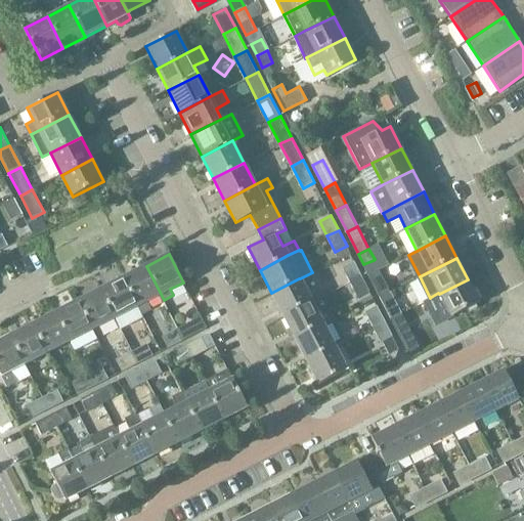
[(343,267),(350,281),(362,274),(355,261),(343,267)]
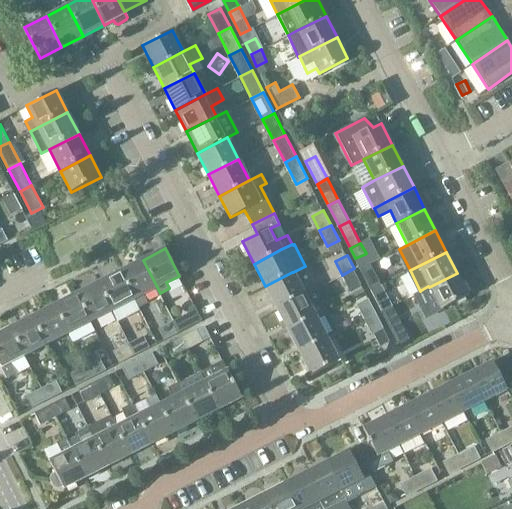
[(157,287),(143,260),(120,271),(135,298),(139,306),(148,301),(145,293),(157,287)]
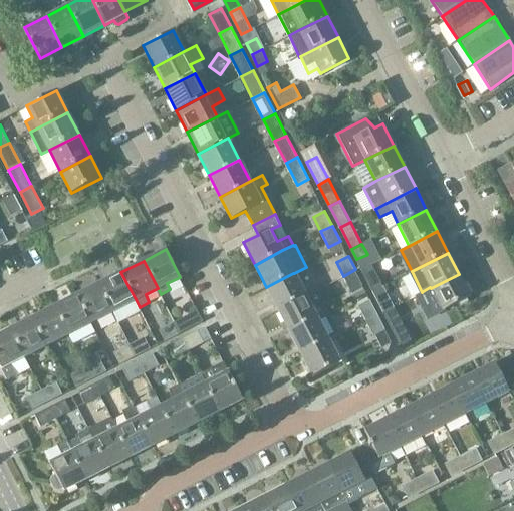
[(370,262),(361,267),(373,291),(382,286),(370,262)]
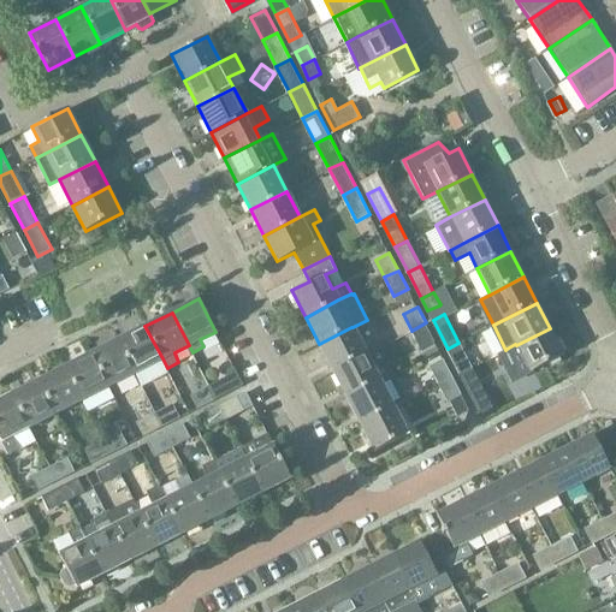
[(426,322),(412,331),(421,349),(436,340),(426,322)]
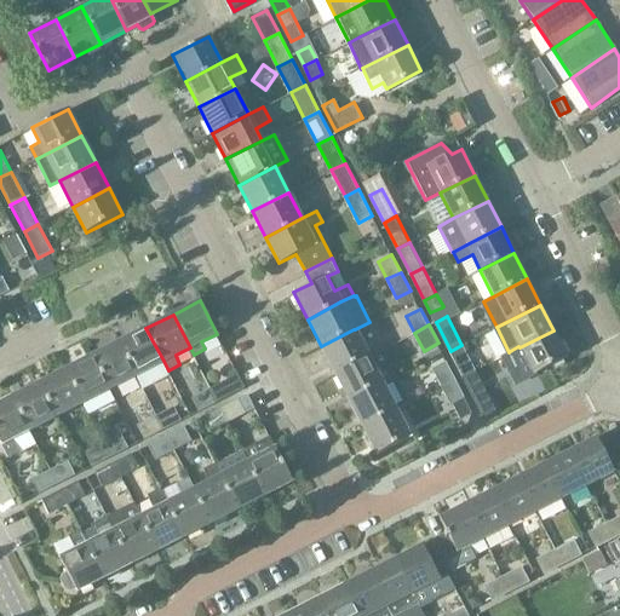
[(145,328),(119,341),(136,375),(164,361),(145,328)]
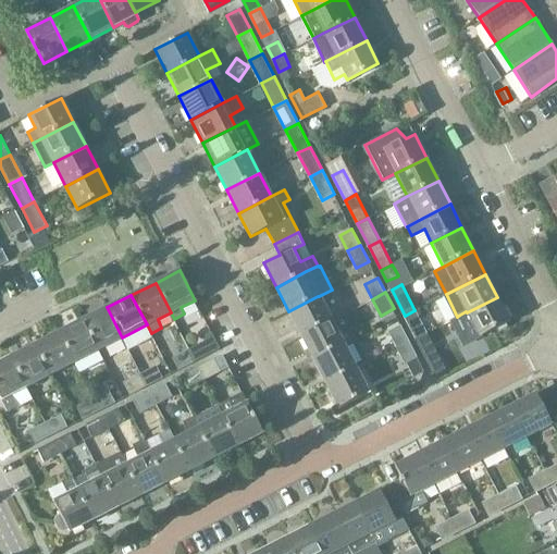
[(288,311),(301,335),(331,320),(319,296),(318,296),(288,311)]
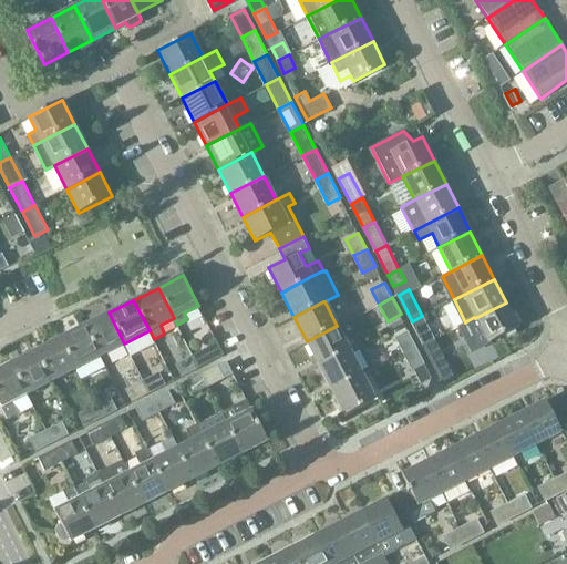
[(480,328),(487,342),(518,326),(506,303),(475,318),(474,317),(466,321),(472,332),(480,328)]
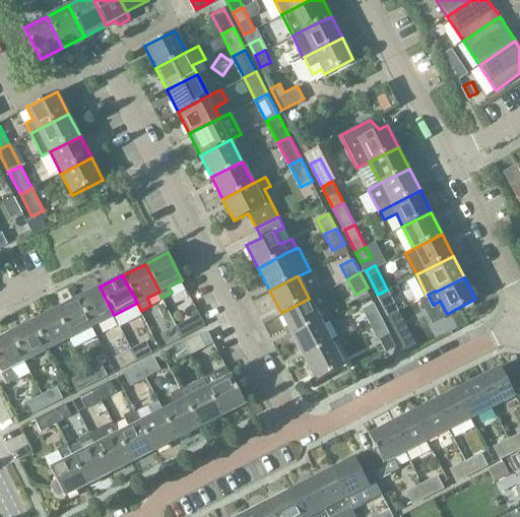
[(100,286),(77,299),(91,326),(114,315),(100,286)]
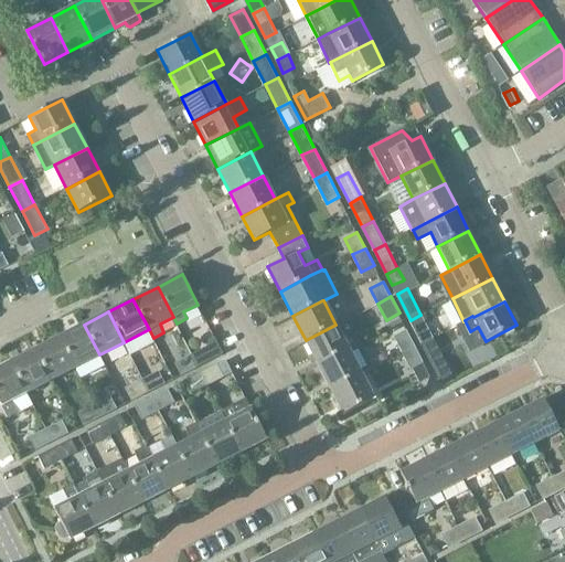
[(426,326),(420,315),(411,320),(416,331),(426,326)]
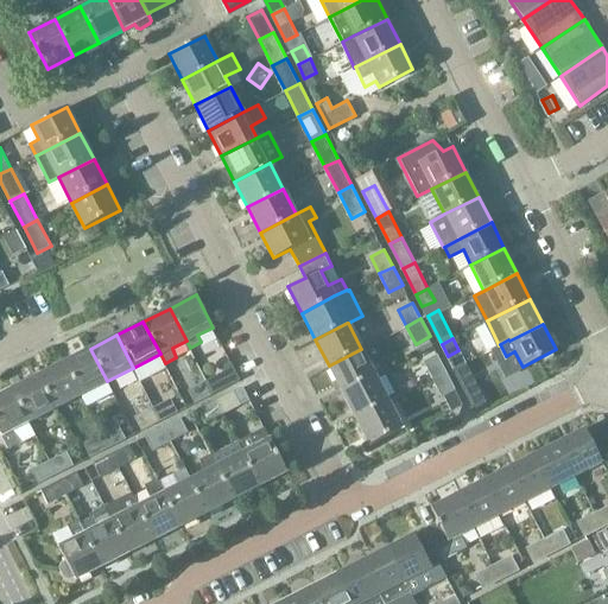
[(81,395),(107,381),(90,349),(64,362),(81,395)]
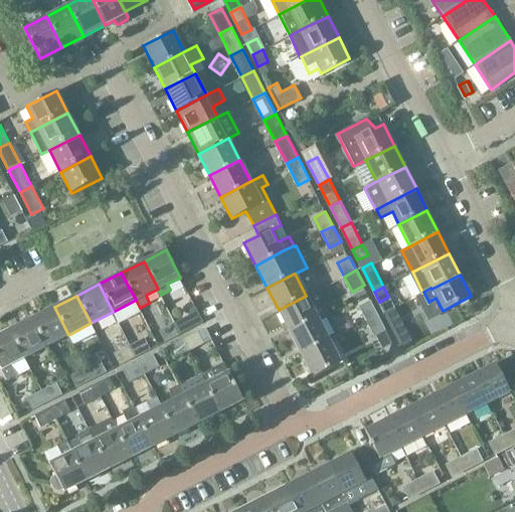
[(306,296),(279,310),(290,332),(317,318),(317,317),(327,313),(323,304),(313,309),(306,296)]
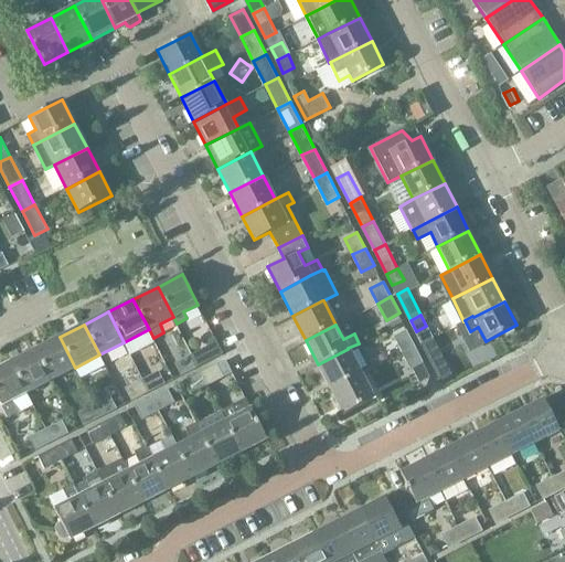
[(407,328),(394,335),(403,352),(416,345),(407,328)]
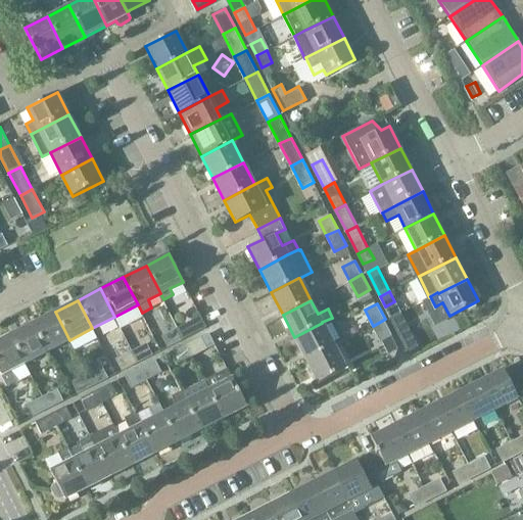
[(177,327),(183,338),(206,327),(198,311),(195,312),(190,315),(192,319),(177,327)]
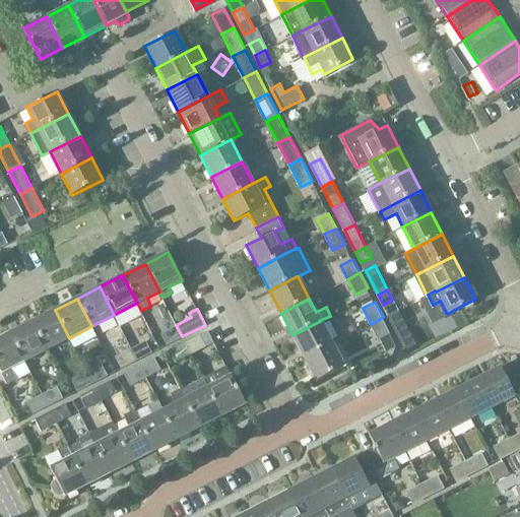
[(47,349),(58,343),(69,338),(55,310),(31,322),(47,349)]
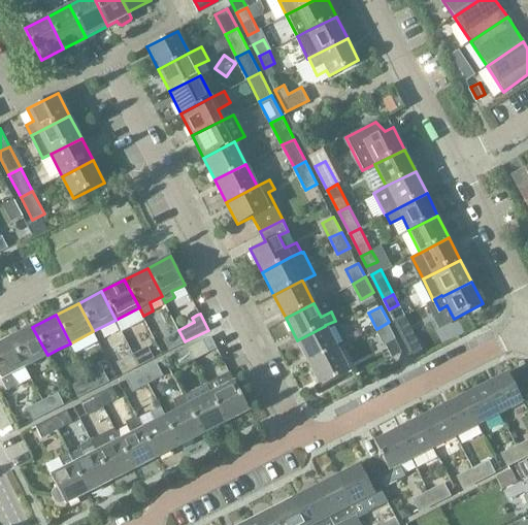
[(394,320),(399,330),(405,342),(416,337),(404,315),(394,320)]
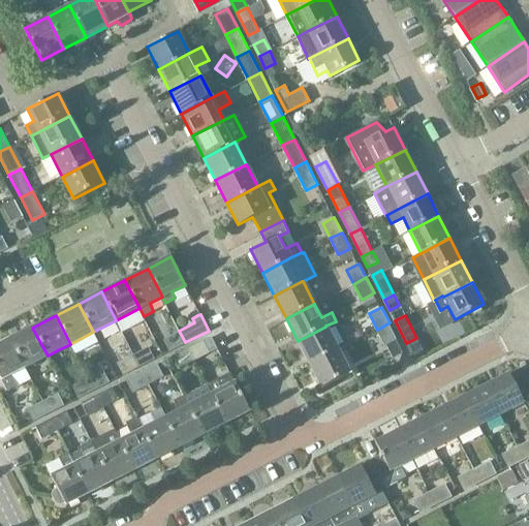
[(390,322),(377,330),(384,344),(386,343),(393,356),(403,350),(390,322)]
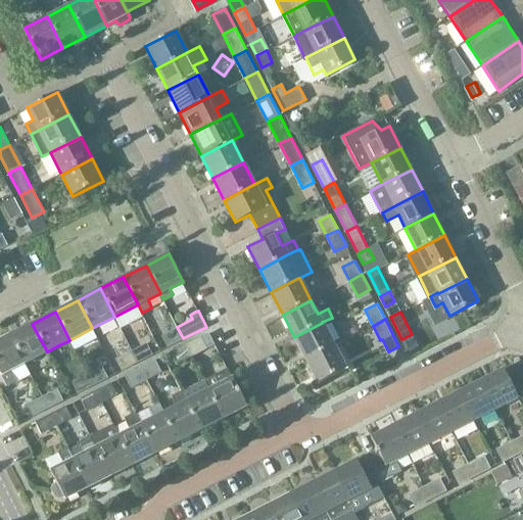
[(322,323),(294,337),(305,360),(334,345),(322,323)]
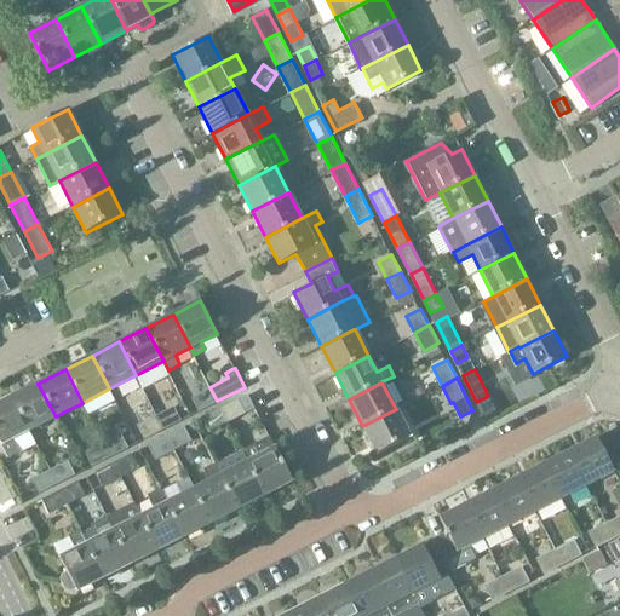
[(11,397),(28,430),(56,416),(38,384),(11,397)]
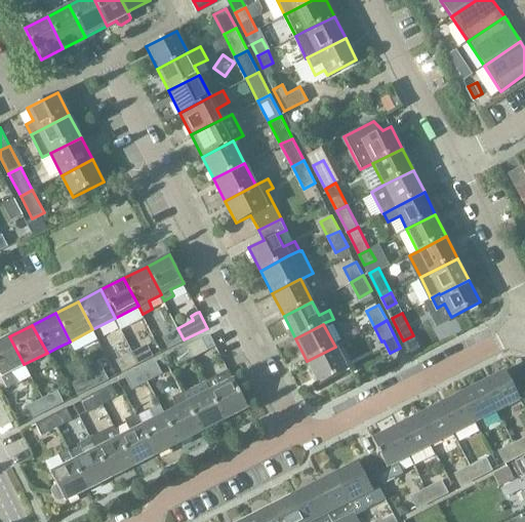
[(184,339),(177,328),(162,335),(168,347),(184,339)]
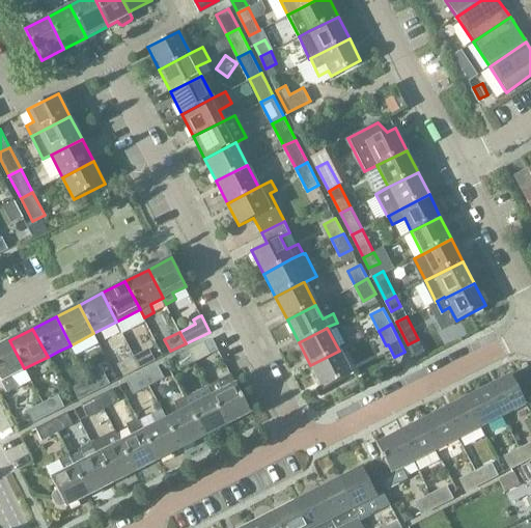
[(195,360),(218,349),(213,337),(189,349),(195,360)]
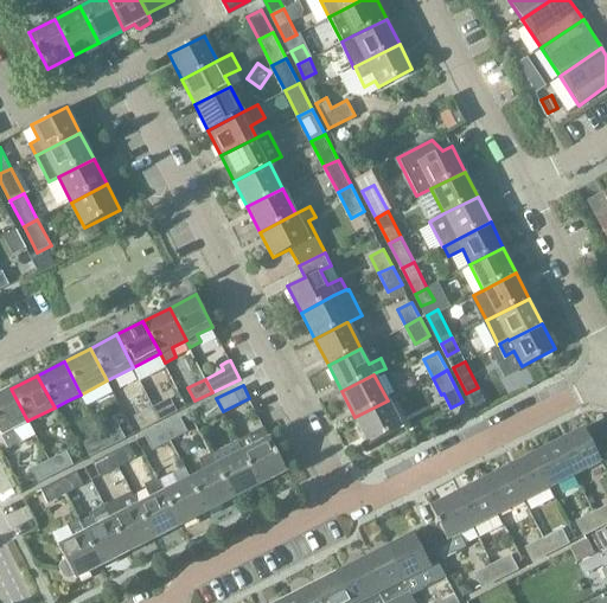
[(11,389),(0,393),(0,431),(7,447),(18,441),(12,429),(27,421),(11,389)]
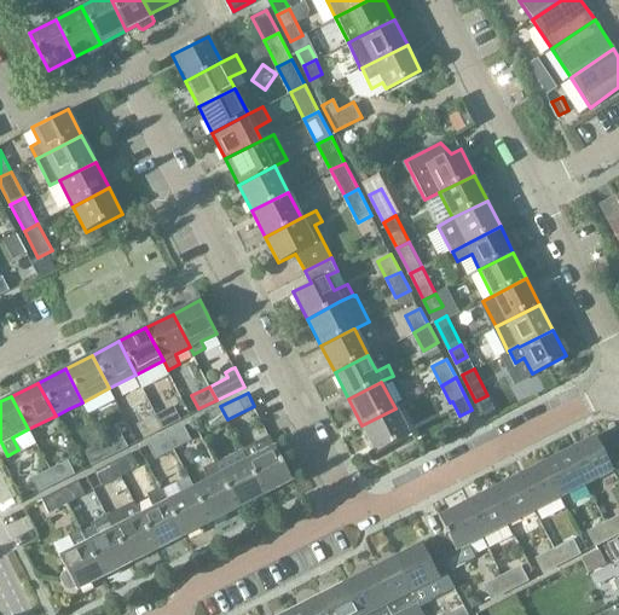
[(174,404),(155,413),(162,428),(181,417),(174,404)]
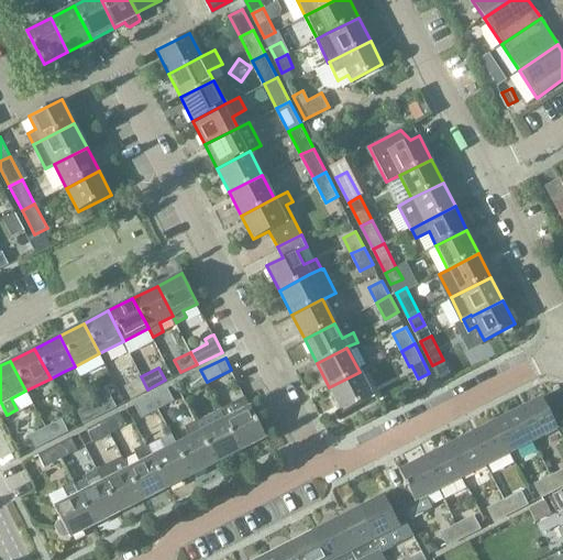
[(190,391),(207,382),(200,370),(184,379),(190,391)]
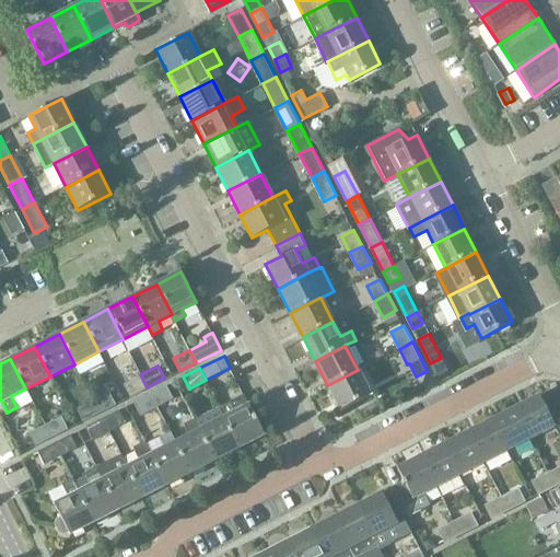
[(358,370),(327,385),(340,409),(370,394),(358,370)]
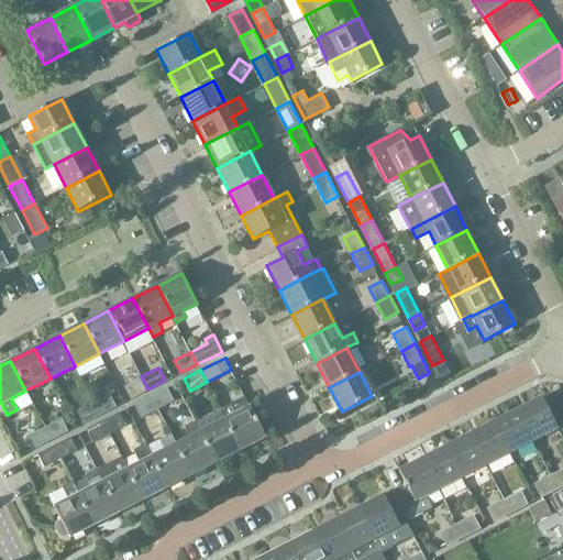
[(147,390),(141,376),(125,385),(132,398),(147,390)]
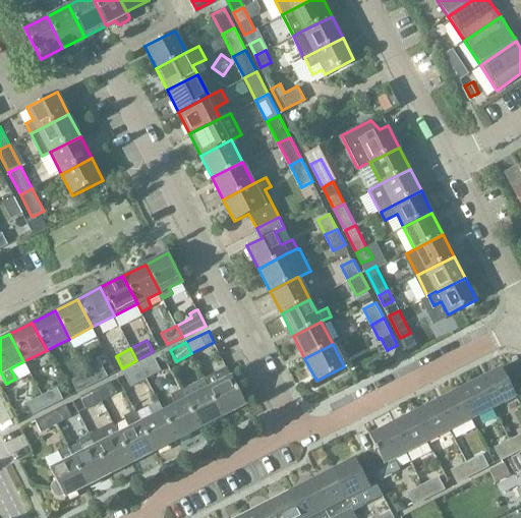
[(155,357),(139,365),(146,378),(161,369),(155,357)]
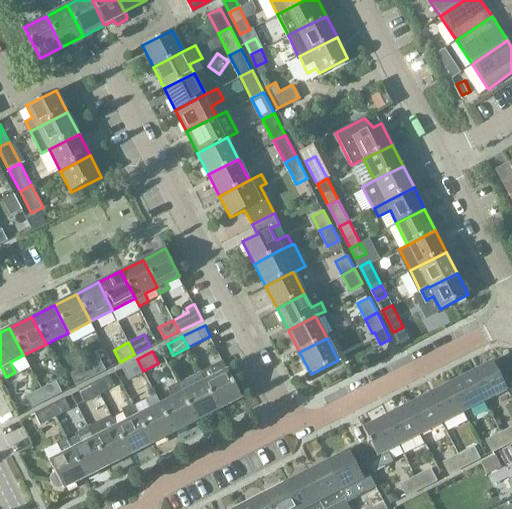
[(84,365),(90,376),(106,368),(100,357),(84,365)]
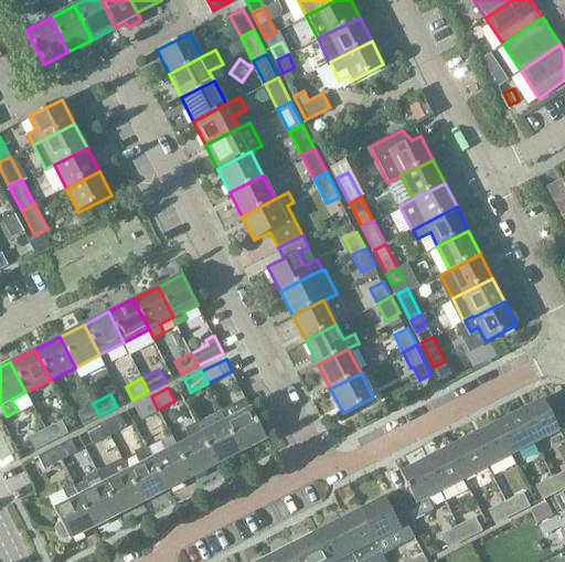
[(158,410),(151,396),(135,405),(141,417),(158,410)]
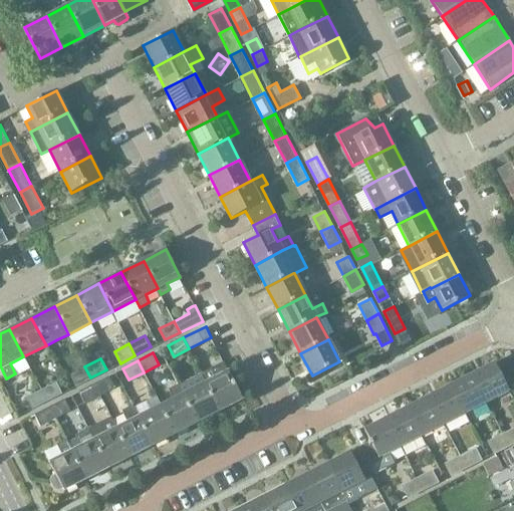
[(207,381),(221,411),(243,399),(224,361),(202,372),(206,381),(207,381)]
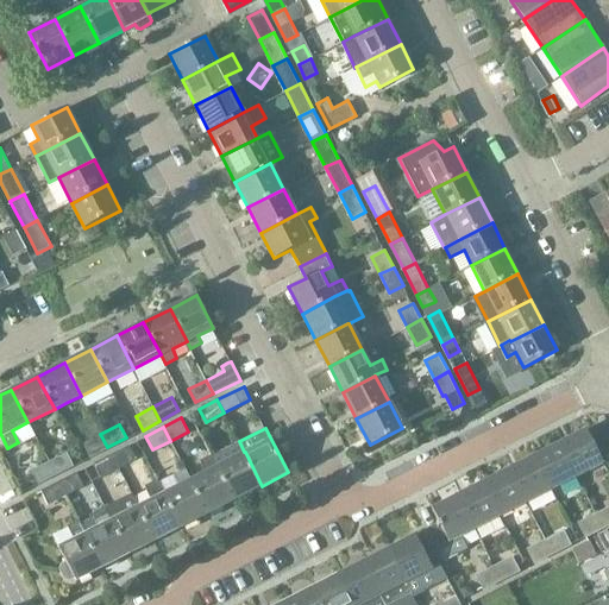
[(586,429),(560,442),(577,476),(603,462),(586,429)]
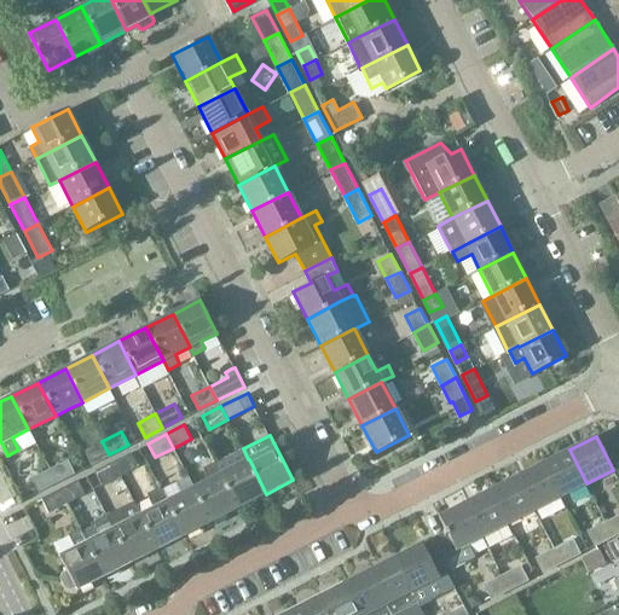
[(85,450),(92,464),(109,454),(102,441),(85,450)]
